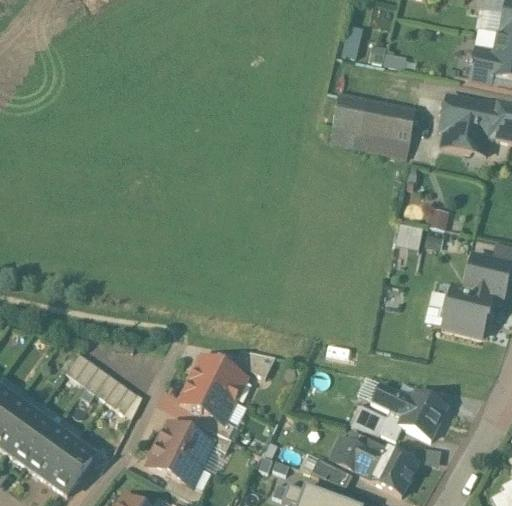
[(482,0),(480,8),(504,13),(500,35),(511,37),(511,0),(482,0)]
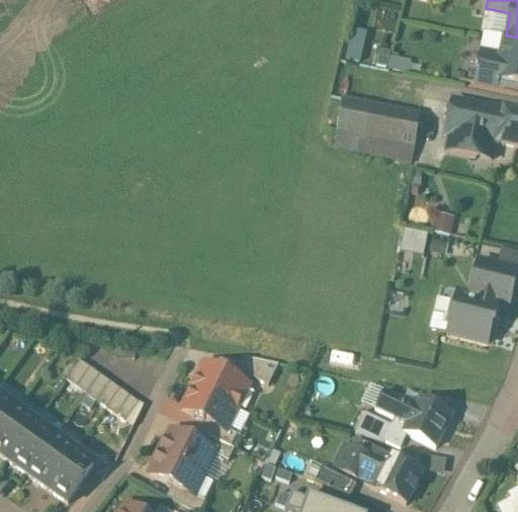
[(346,54),(360,57),(366,27),(352,24),(346,54)]
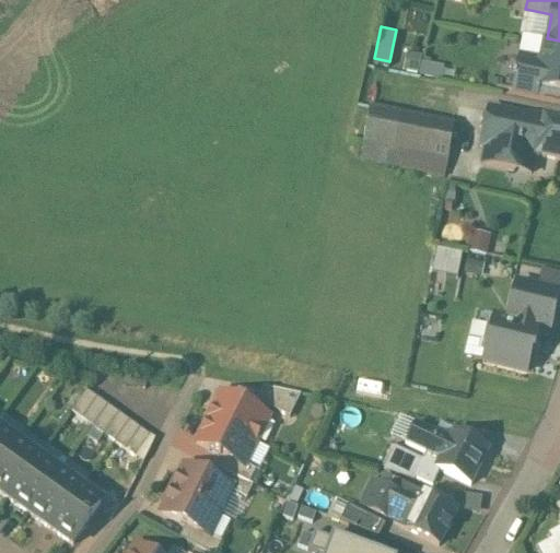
[(559,40),(547,38),(543,59),(521,55),(513,86),(537,91),(538,85),(559,89),(559,40)]
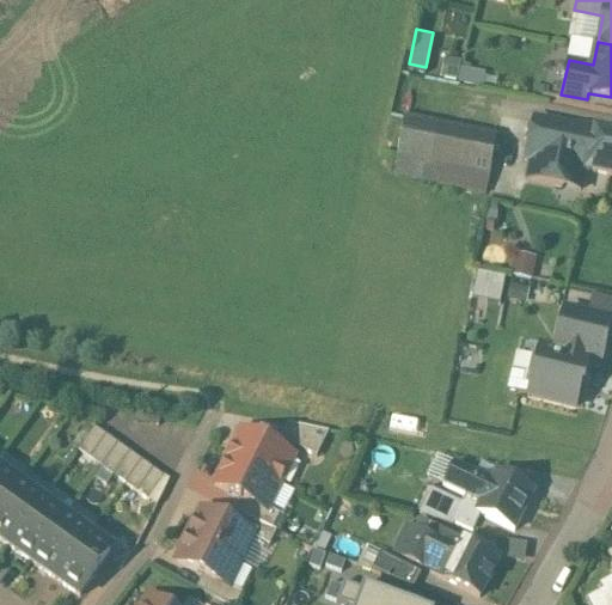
[(454,74),(460,55),(445,52),(440,71),(454,74)]
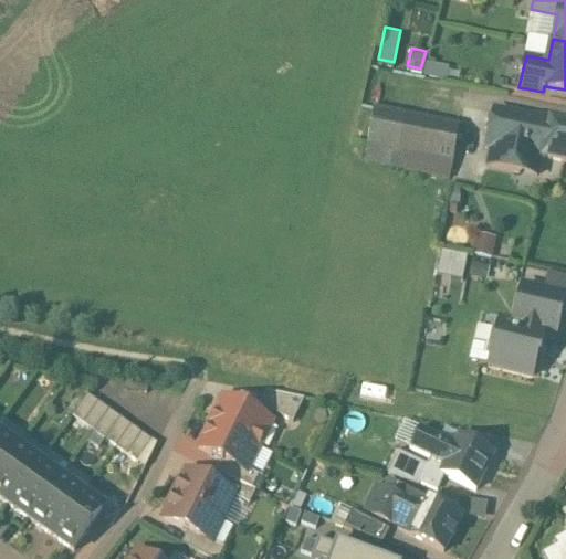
[(423,69),(447,73),(449,61),(426,56),(423,69)]
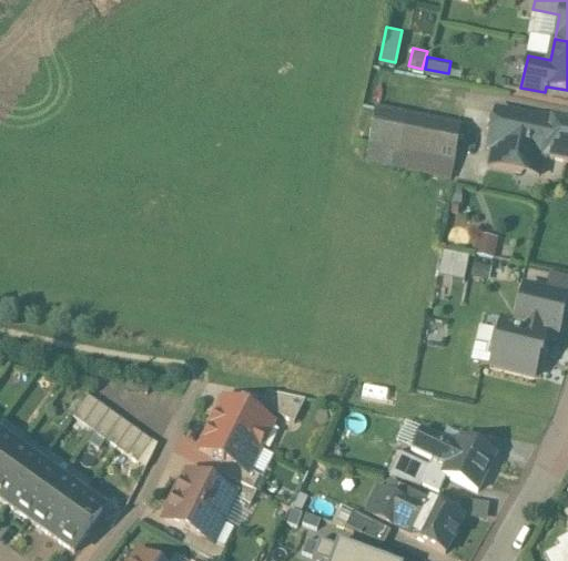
[(462,123),(375,106),(372,121),(366,120),(362,143),(455,161),(462,123)]
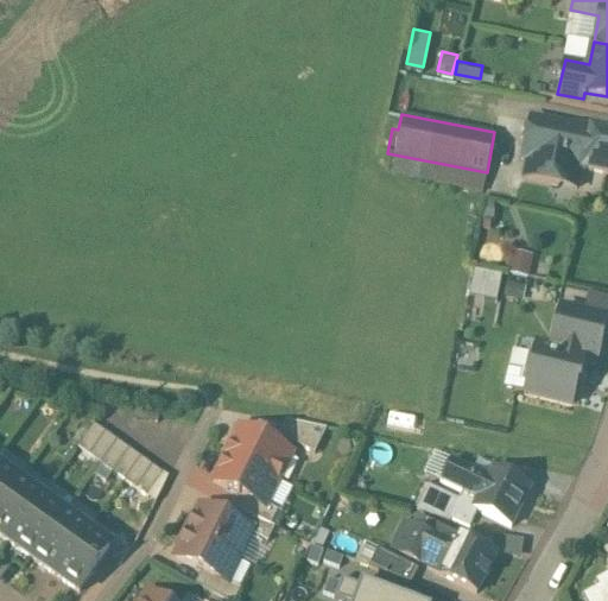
[(594,122),(576,119),(570,122),(532,115),(524,153),(529,155),(525,174),(559,179),(563,163),(607,172),(607,131),(597,128),(594,122)]
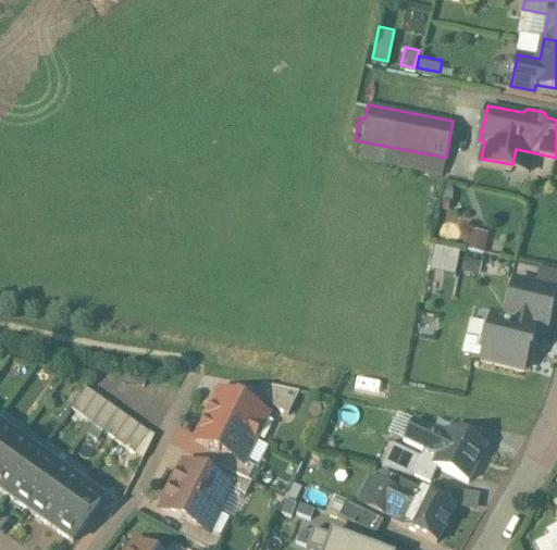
[(466,246),(486,247),(489,226),(467,225),(466,246)]
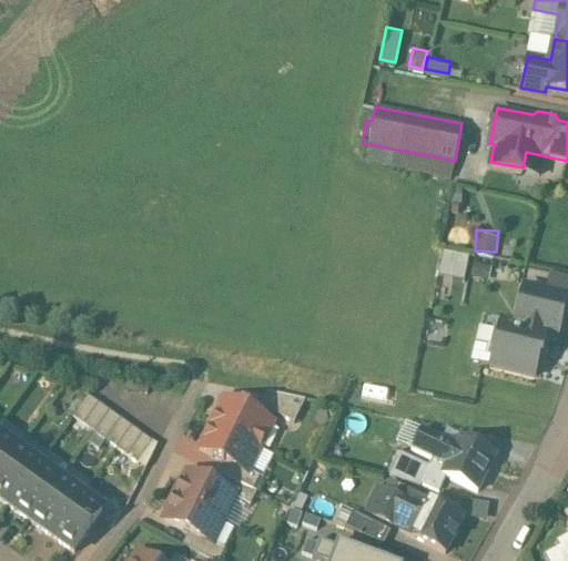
[(469,253),(443,247),(438,272),(464,277),(469,253)]
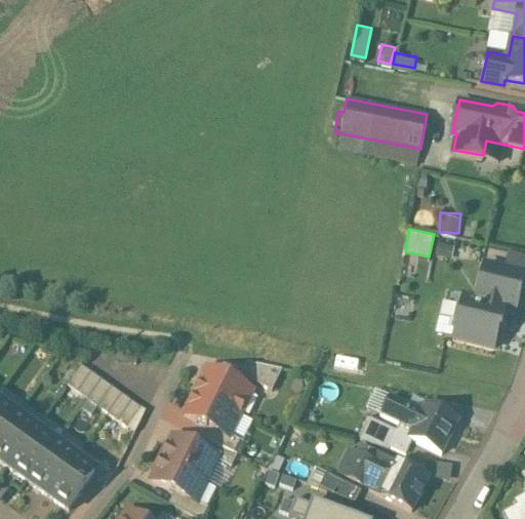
[(524,271),(484,263),(476,298),(506,305),(506,306),(515,309),(524,271)]
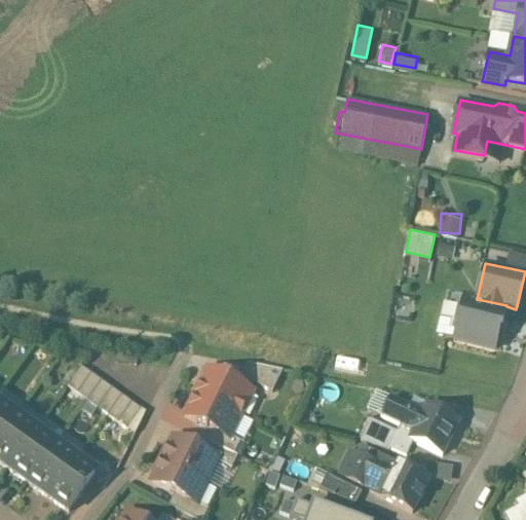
[(477,299),(463,296),(454,335),(496,344),(499,329),(501,330),(506,306),(506,305),(477,299)]
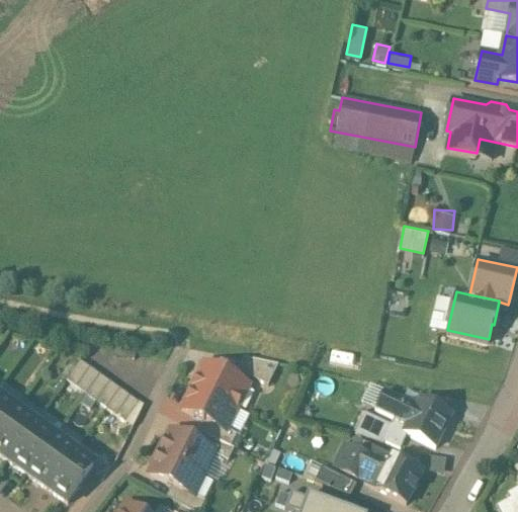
[(278,361),(243,354),(237,367),(268,382),(278,361)]
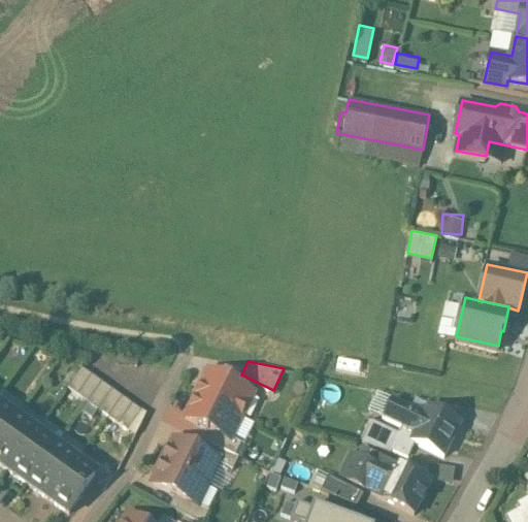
[(81,364),(67,385),(77,391),(92,371),(81,364)]
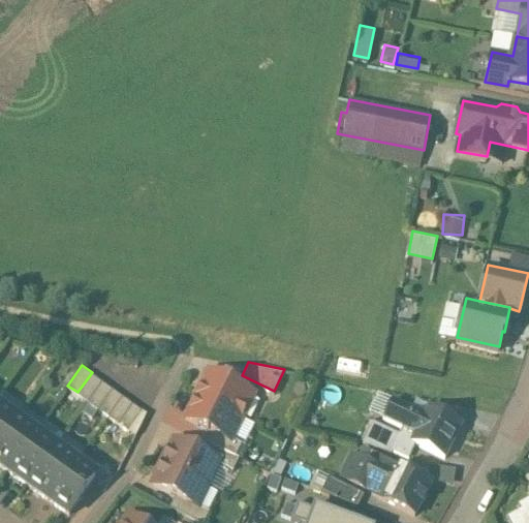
[(251,390),(209,369),(196,393),(242,416),(248,402),(245,401),(251,390)]
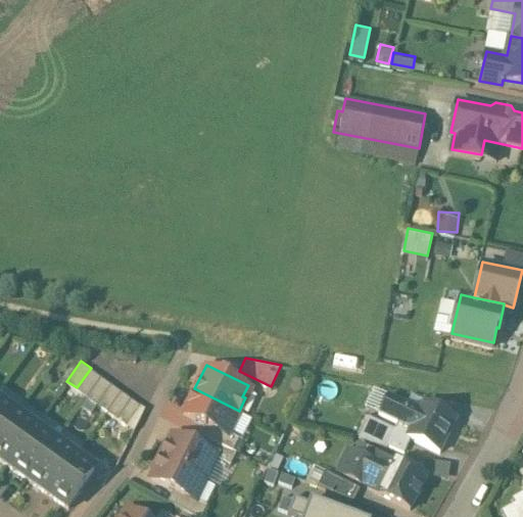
[(91,368),(77,387),(87,394),(101,375),(91,368)]
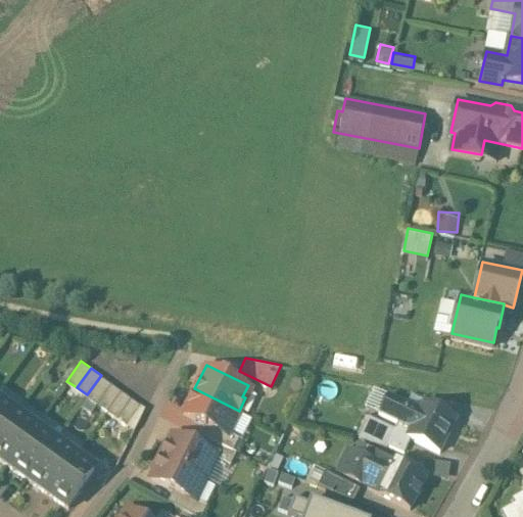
[(101,375),(87,394),(97,402),(111,382),(101,375)]
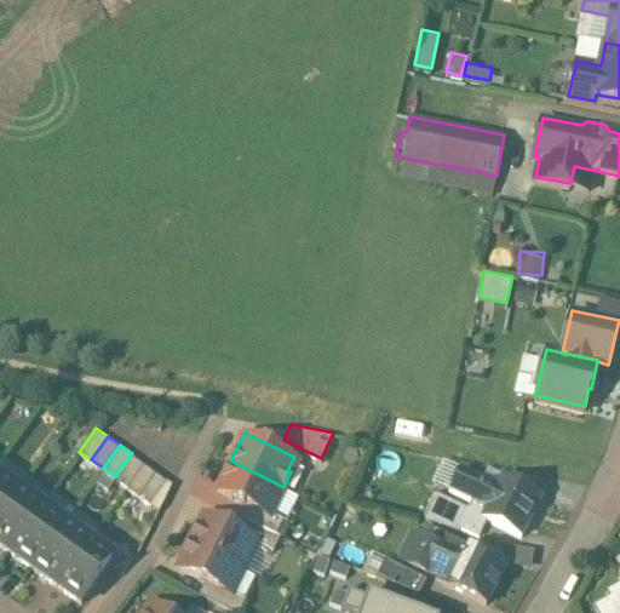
[(132,453),(115,476),(126,485),(143,462),(132,453)]
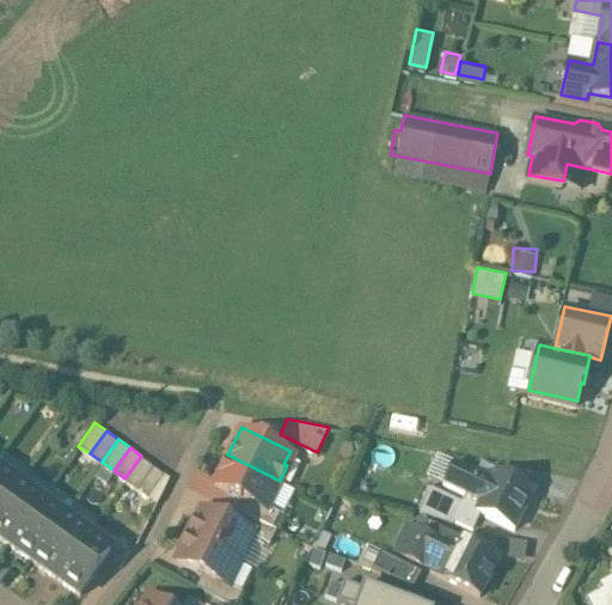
[(280,481),(227,454),(214,481),(228,487),(227,489),(239,495),(240,493),(242,494),(268,506),(268,505),(280,481)]
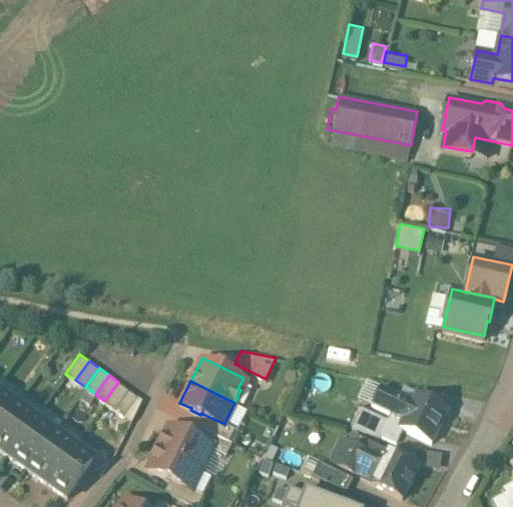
[(118,382),(104,401),(114,408),(128,389),(118,382)]
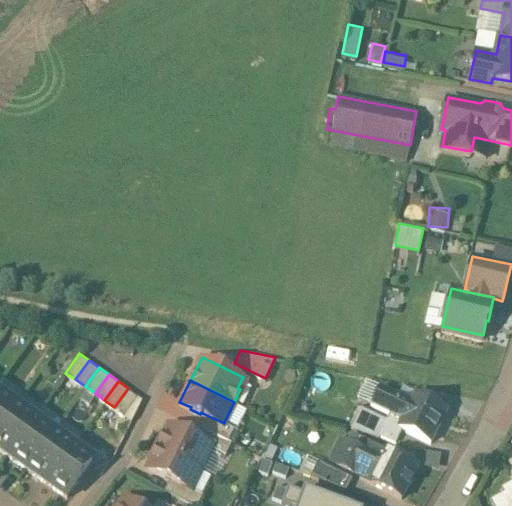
[(387,417),(380,432),(395,439),(401,425),(400,424),(412,399),(380,384),(371,401),(390,410),(387,417)]
